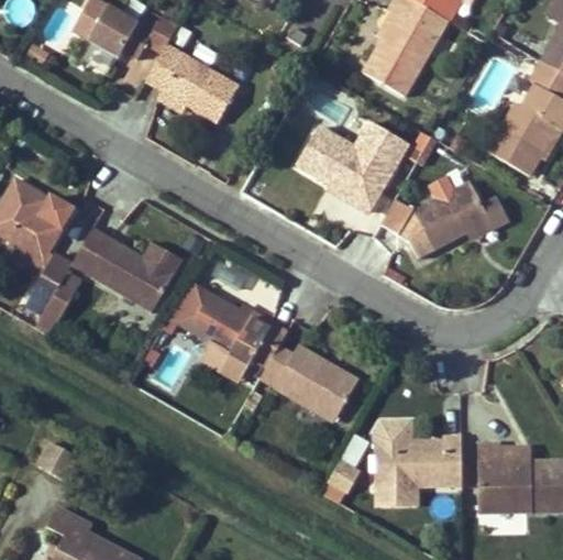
[(117,56),(118,57),(123,48),(135,56),(151,30),(100,0),(87,0),(70,30),(90,41),(117,56)]
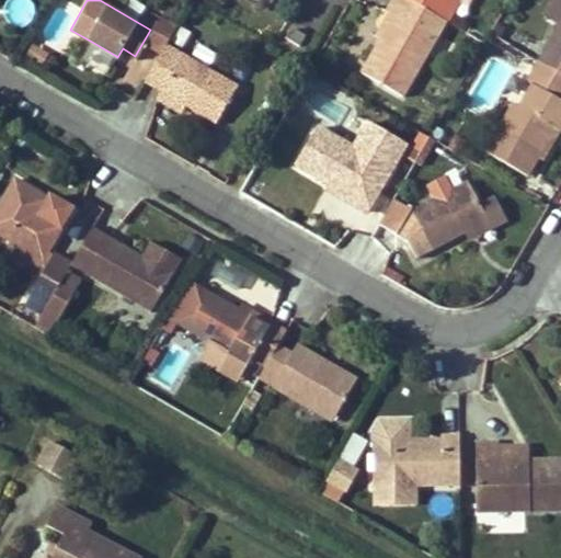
[(396,15),(381,40),(363,71),(403,95),(446,20),(412,0),(391,0),(386,10),(389,12),(396,15)]
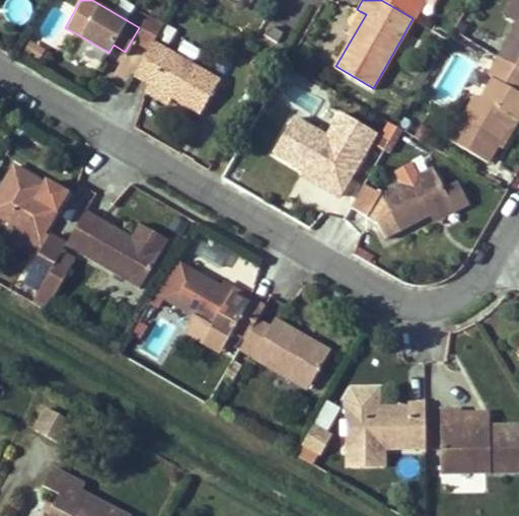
[(381,0),(413,18),(415,19),(425,0),(381,0)]
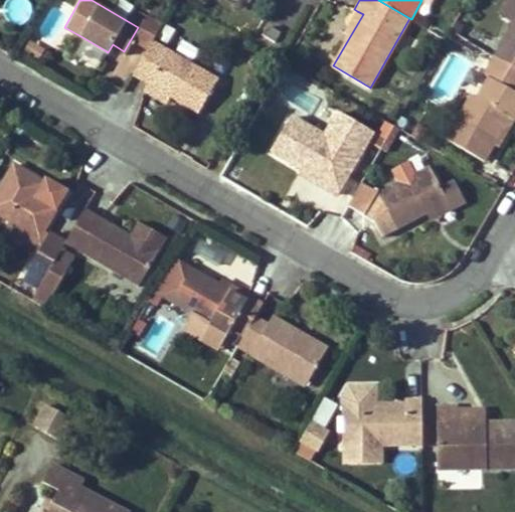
[(357,11),(344,32),(350,36),(363,14),(357,11)]
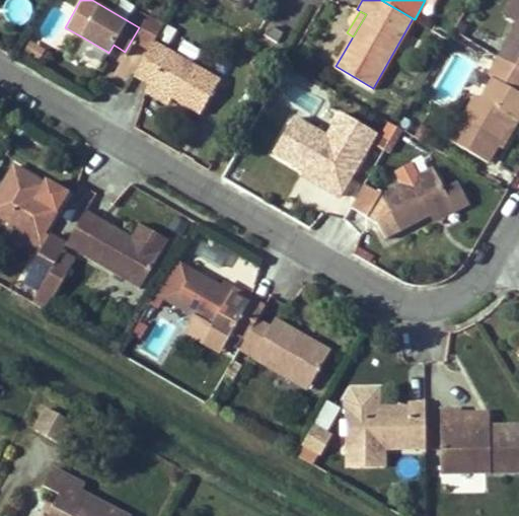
[(151,14),(135,41),(149,49),(155,39),(165,22),(151,14)]
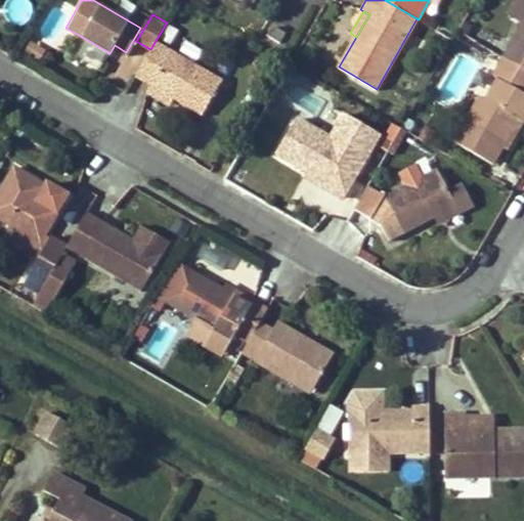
[(523,67),(523,18),(504,55),(505,56),(523,67)]
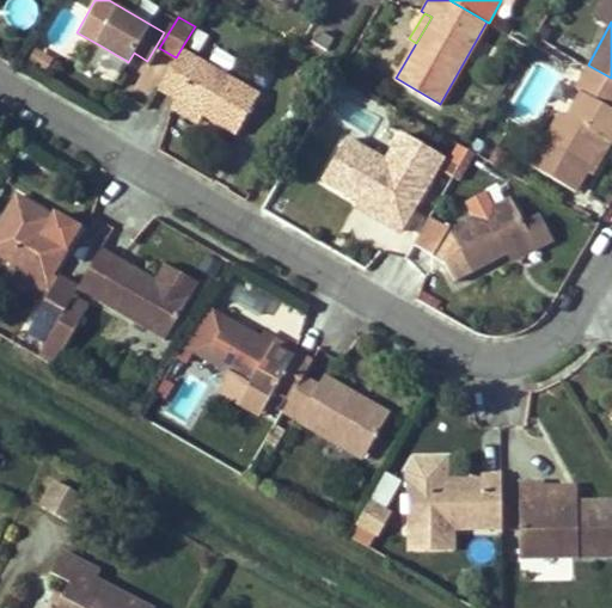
[(317,28),(310,40),(325,49),(332,37),(317,28)]
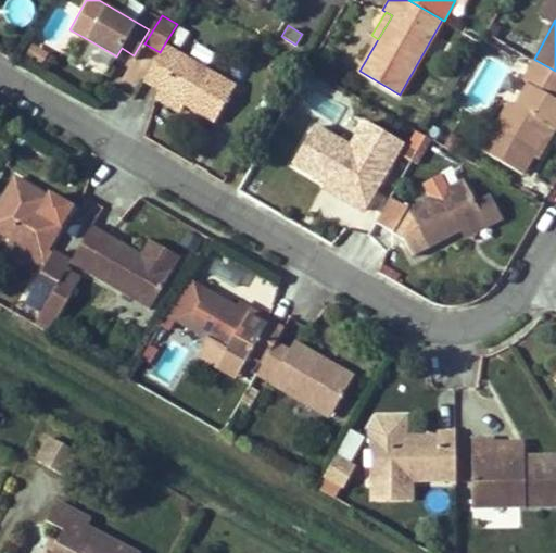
[(86,47),(112,61),(115,55),(89,40),(86,47)]
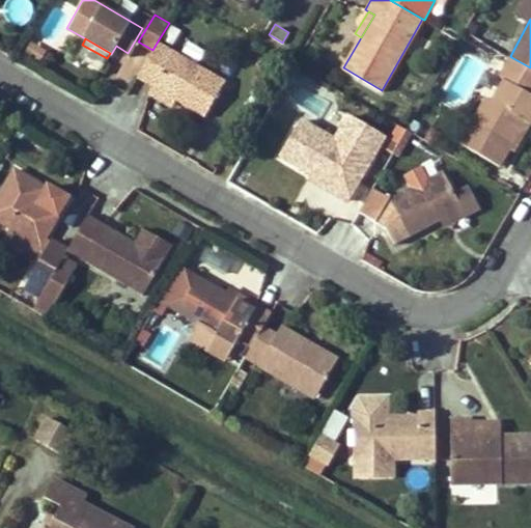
[(154,85),(174,98),(222,126),(244,90),(159,39),(152,50),(138,76),(154,85)]
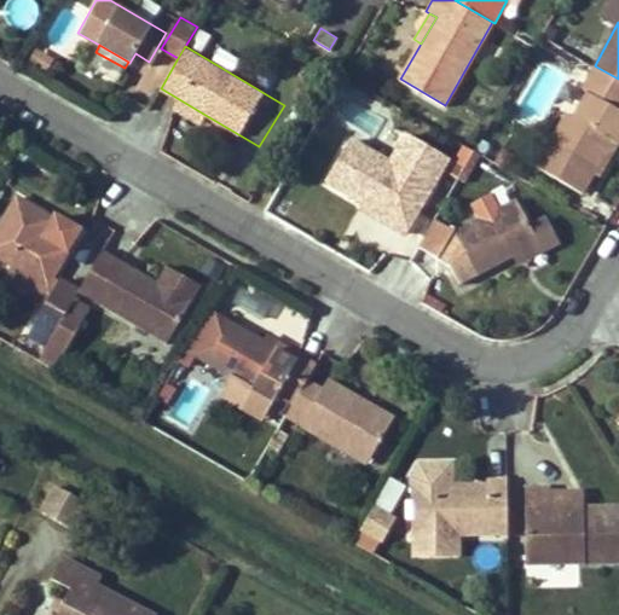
[(573,116),(566,112),(550,141),(594,166),(602,151),(611,137),(618,143),(618,140),(618,79),(596,67),(584,87),(589,90),(573,116)]
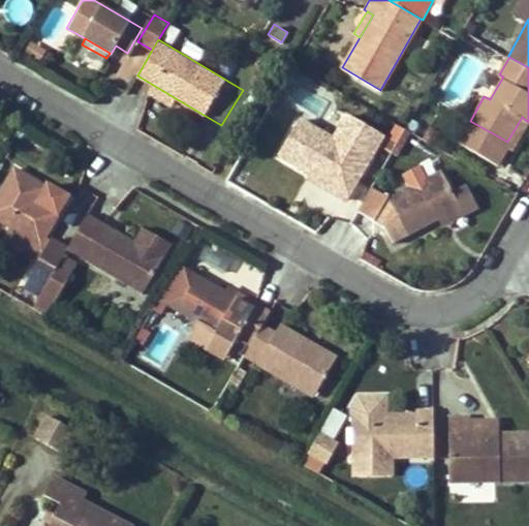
[(150,91),(170,102),(174,97),(153,85),(150,91)]
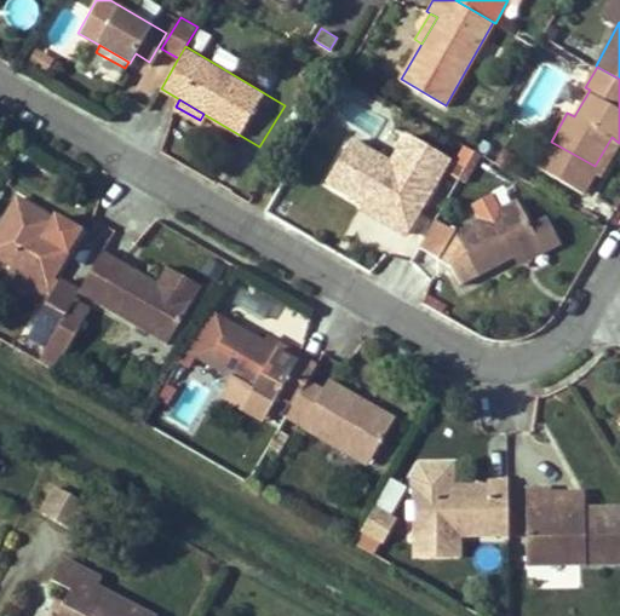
[(603,151),(612,156),(619,143),(612,137),(603,151)]
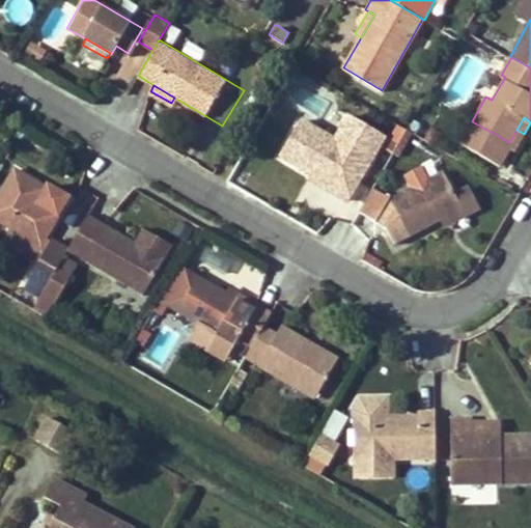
[(356,150),(301,118),(280,154),(314,173),(335,185),(332,190),(347,199),(363,172),(347,164),(356,150)]
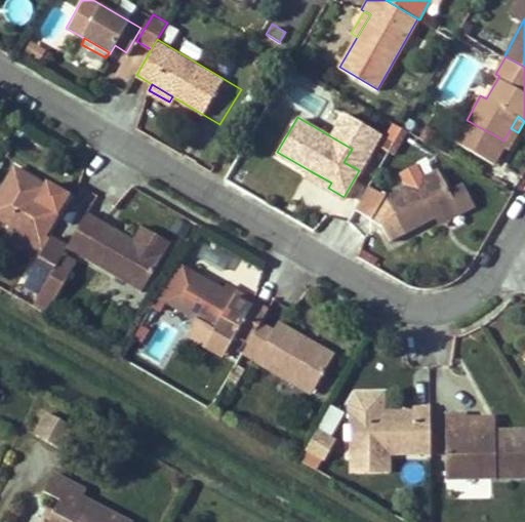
[(503,141),(467,120),(454,141),(491,162),(503,141)]
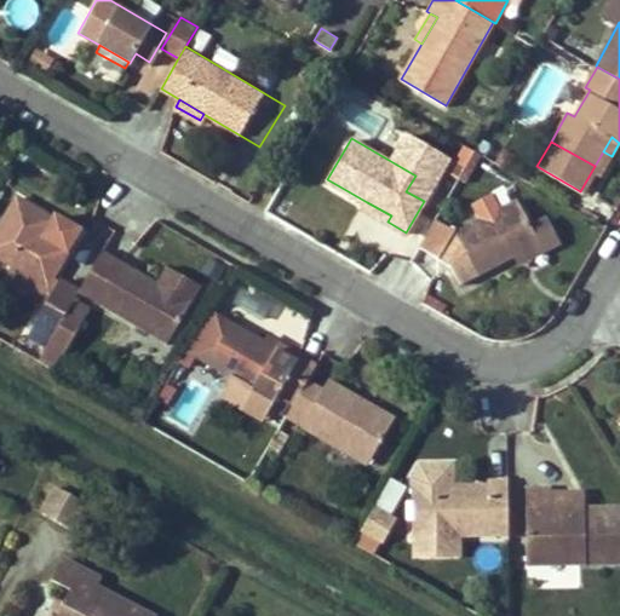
[(44,235),(55,217),(16,195),(0,223),(0,255),(49,285),(68,249),(44,235)]
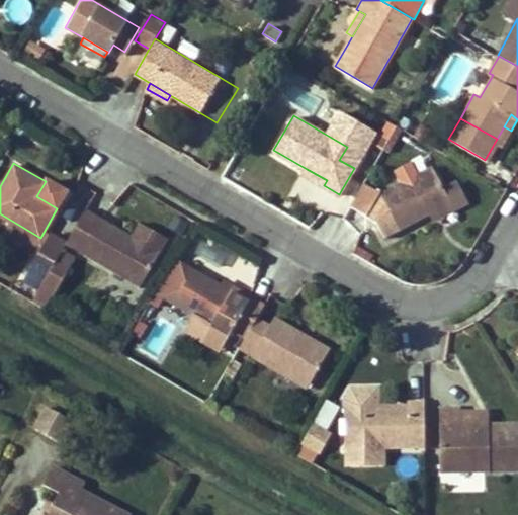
[(444,190),(433,167),(380,192),(400,230),(431,215),(452,205),(444,190)]
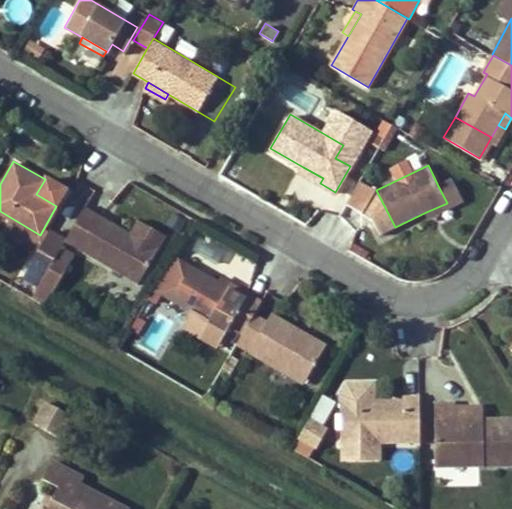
[(301,172),(320,183),(323,178),(303,167),(301,172)]
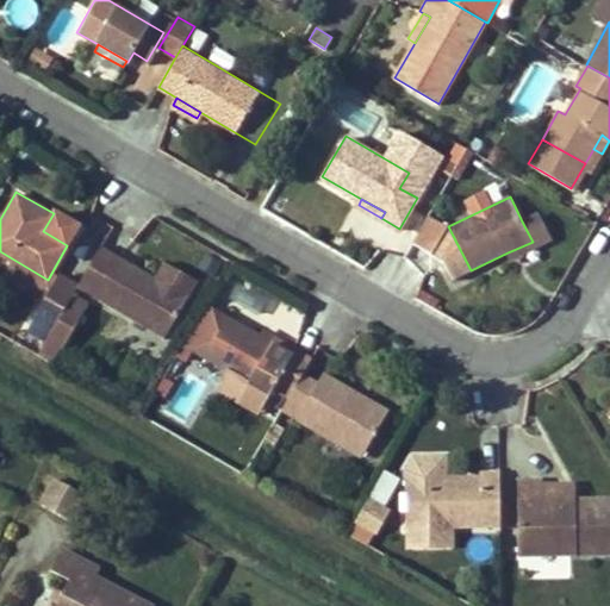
[(523,224),(533,242),(508,252),(511,260),(553,241),(541,217),(523,224)]
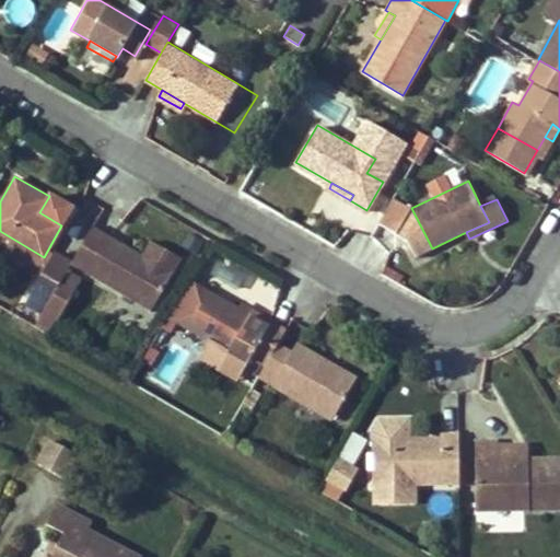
[(150,252),(148,256),(92,223),(70,262),(151,309),(181,256),(151,240),(146,250),(150,252)]
